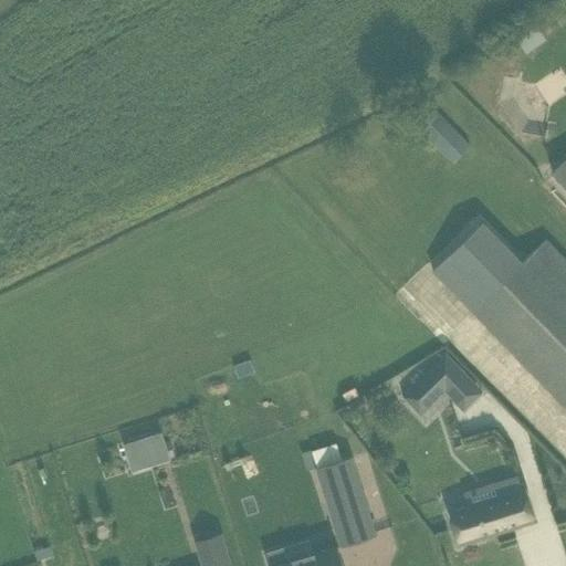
[(433,109),(416,127),(452,164),(471,146),(433,109)]
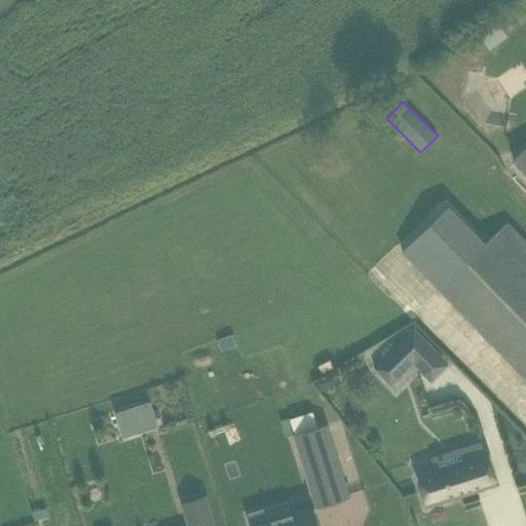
[(517,154),(512,159),(525,175),(525,152),(520,158),(517,154)]
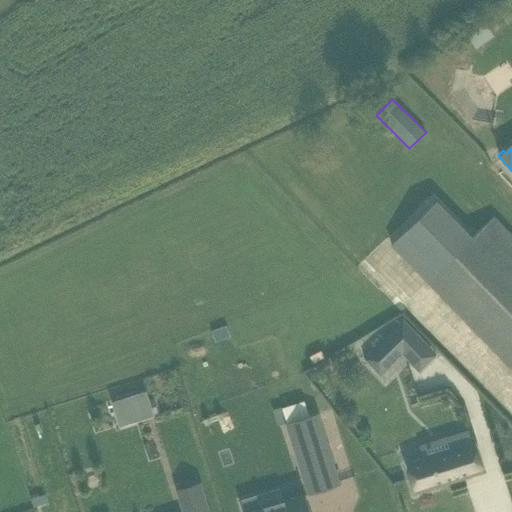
[(511,235),(494,216),(472,237),(437,200),(405,231),(391,245),(511,368),(511,235)]
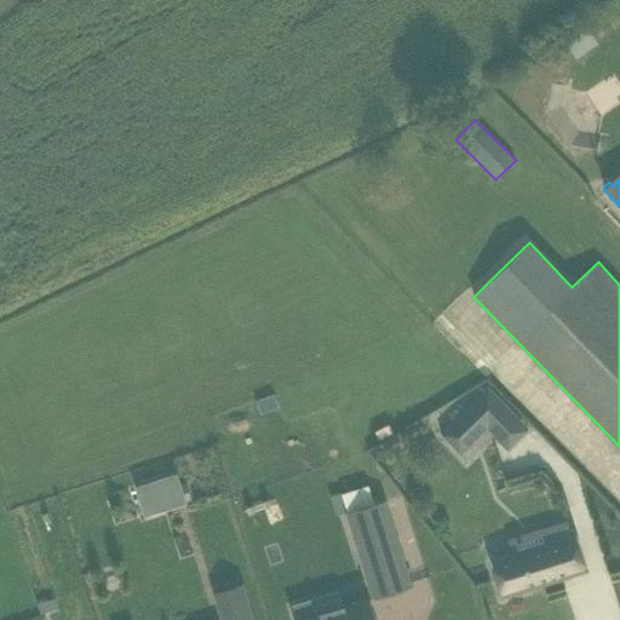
[(506,408),(486,386),(454,415),(475,437),(506,408)]
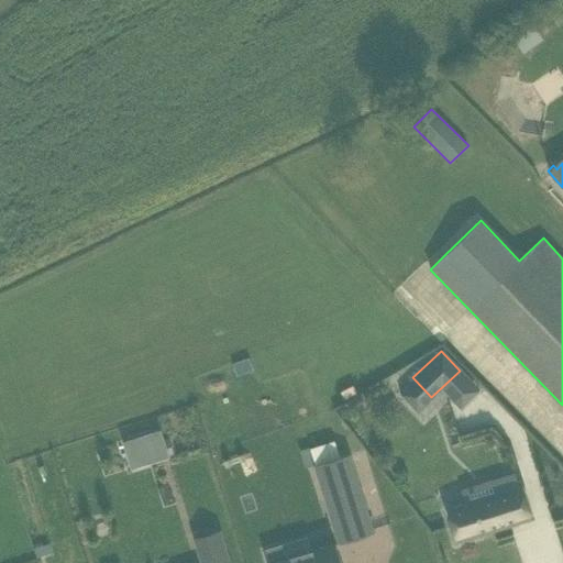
[(249,360),(232,366),(235,376),(244,373),(252,370),(252,368),(249,360)]
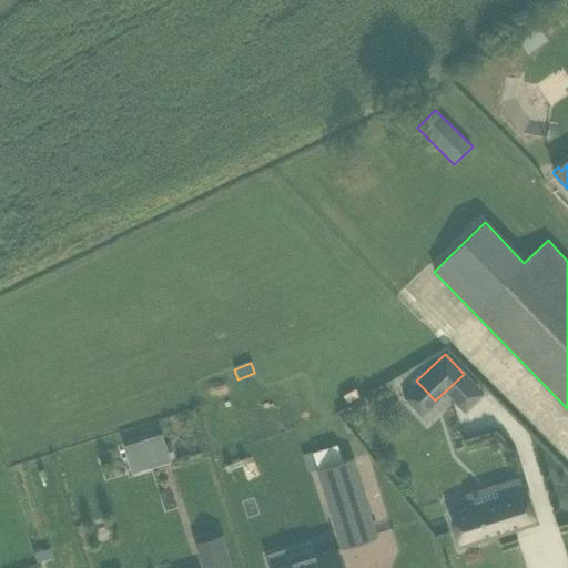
[(161,434),(149,438),(156,464),(169,460),(161,434)]
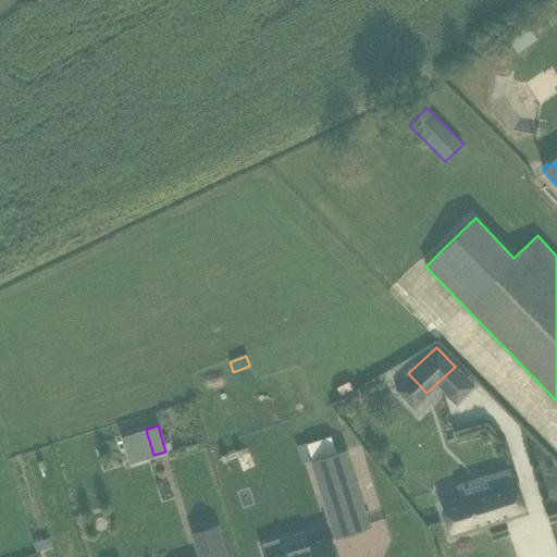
[(523,437),(509,441),(512,458),(527,455),(523,437)]
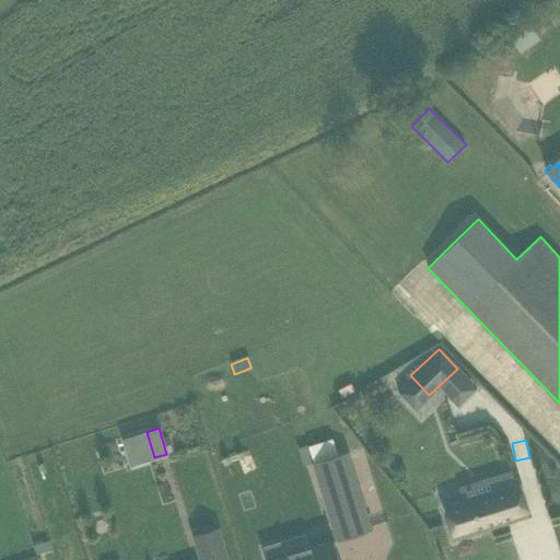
[(315,466),(340,544),(373,534),(349,455),(315,466)]
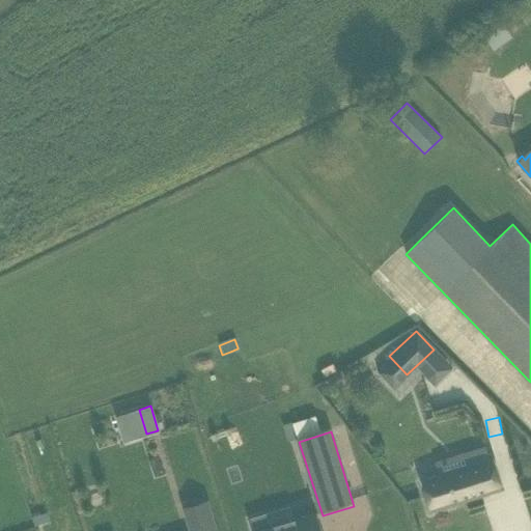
[(420,480),(429,511),(501,490),(492,457),(488,458),(484,446),(465,453),(468,465),(420,480)]
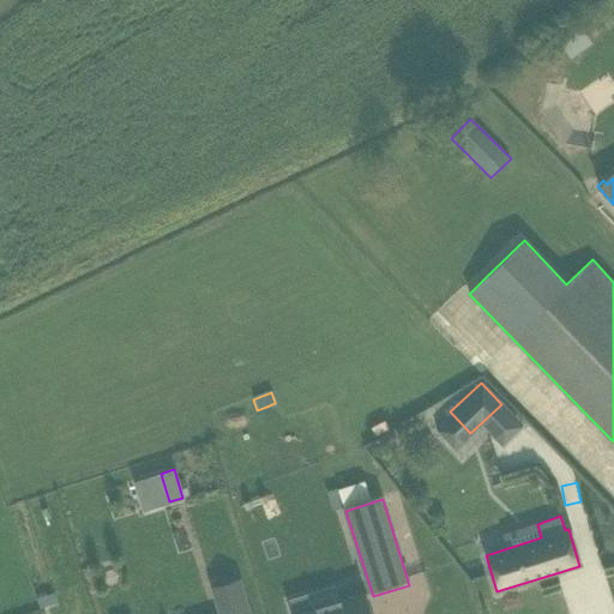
[(250,613),(239,579),(211,588),(220,613),(250,613)]
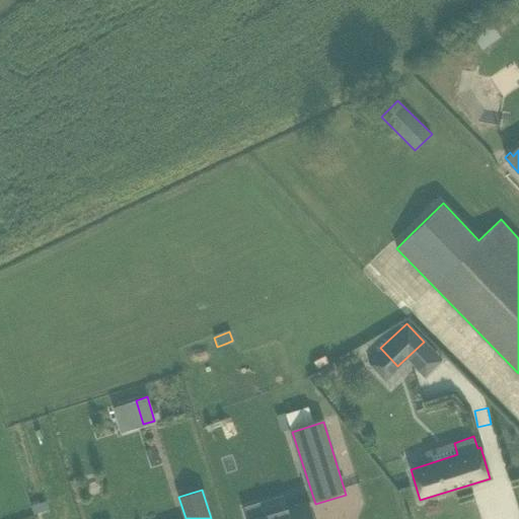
[(263,518),(313,518),(309,505),(287,512),(284,502),(262,509),(265,518),(263,518)]
